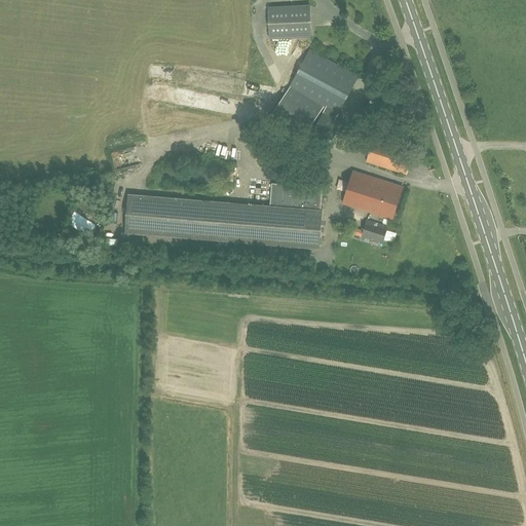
[(311,36),(309,5),(268,7),(270,38),(311,36)]
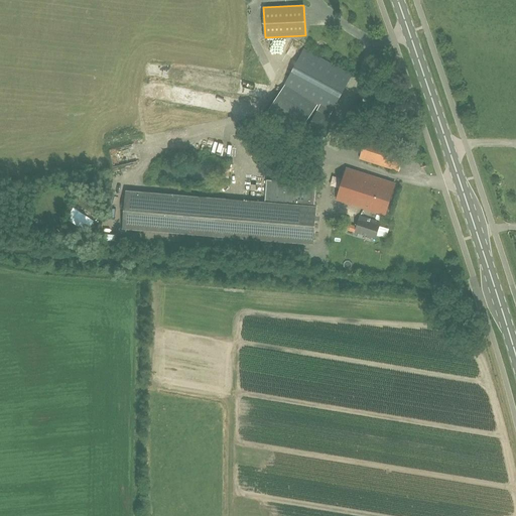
[(268,37),(269,46),(278,46),(278,36),(268,37)]
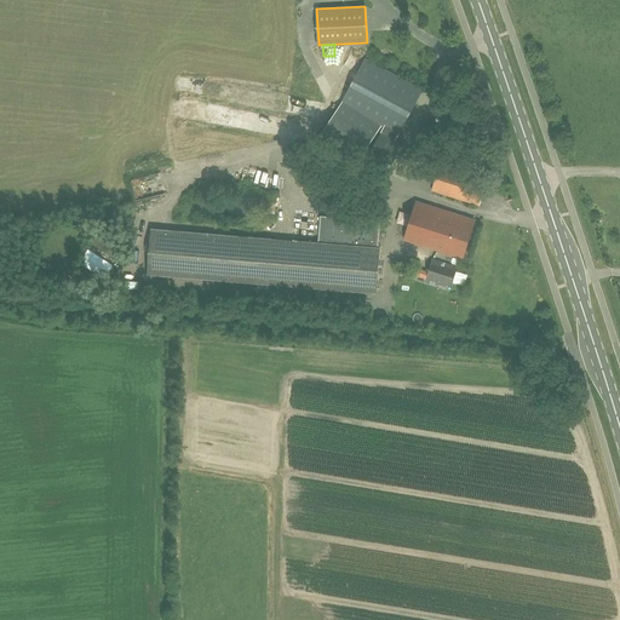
[(356,164),(373,137),(382,125),(385,127),(371,153),(392,165),(403,144),(396,141),(423,90),(366,58),(342,103),(336,112),(317,138),(356,164)]
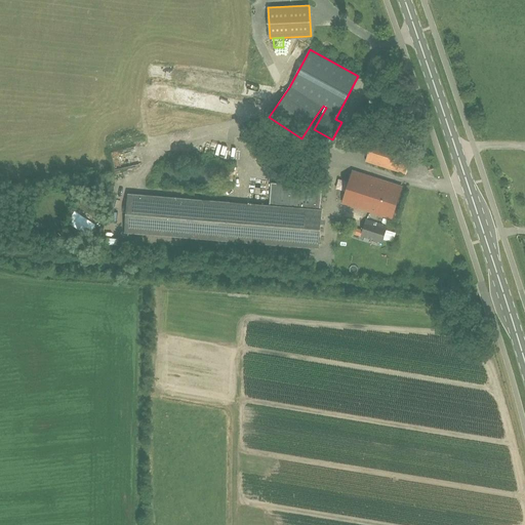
[(255,131),(248,135),(255,147),(261,144),(255,131)]
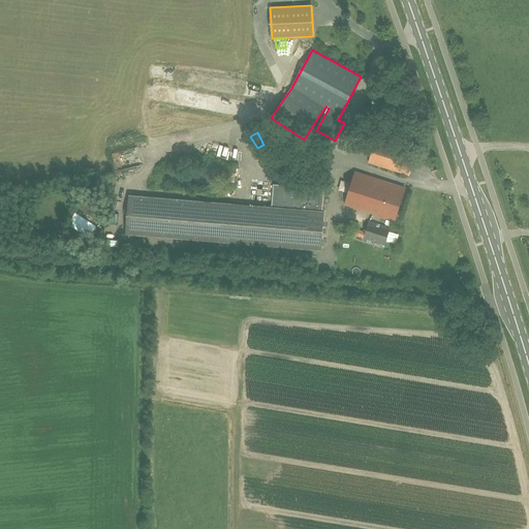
[(409,175),(415,152),(376,139),(369,162),(409,175)]
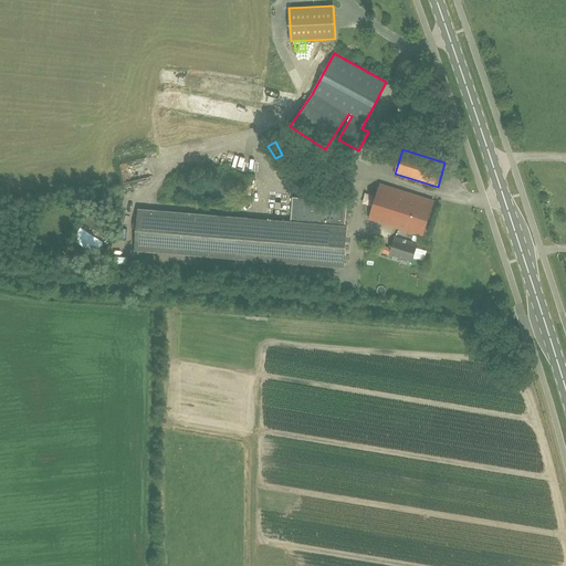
[(128,173),(153,167),(149,153),(125,158),(128,173)]
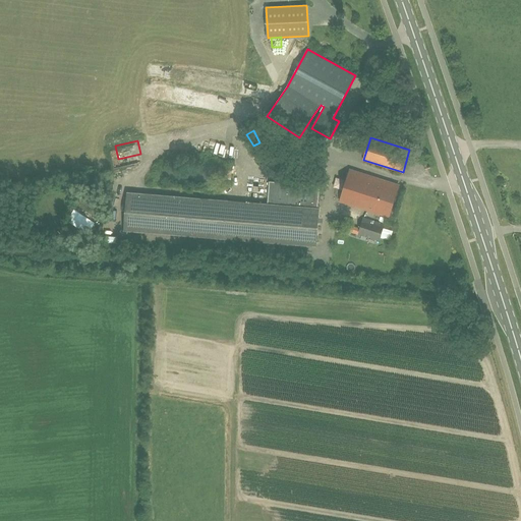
[(389,216),(399,185),(349,169),(340,200),(389,216)]
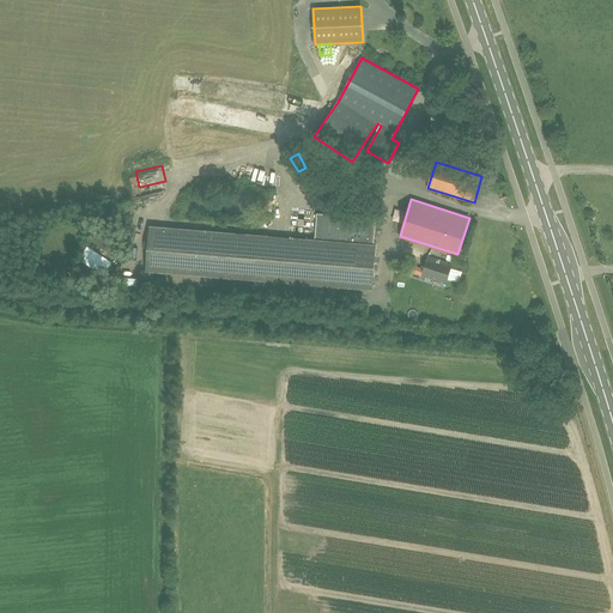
[(317,214),(315,238),(315,240),(150,225),(146,265),(146,272),(372,290),(376,244),(374,244),(376,218),(317,214)]
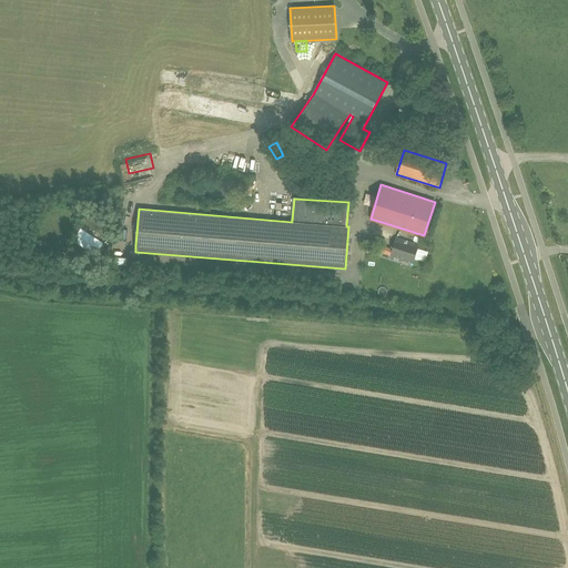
[(378,226),(377,234),(388,236),(391,230),(378,226)]
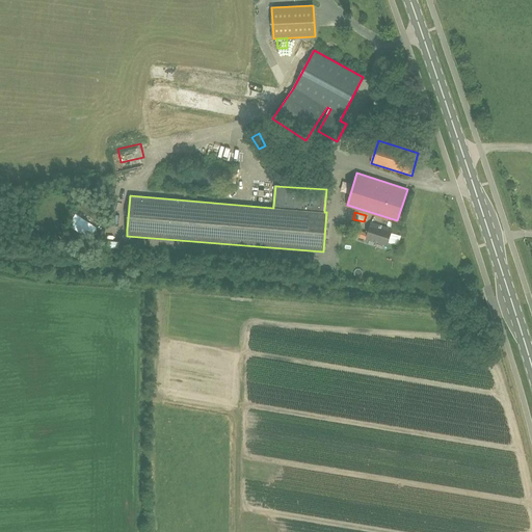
[(387,245),(393,229),(372,221),(368,233),(358,230),(356,236),(387,245)]
